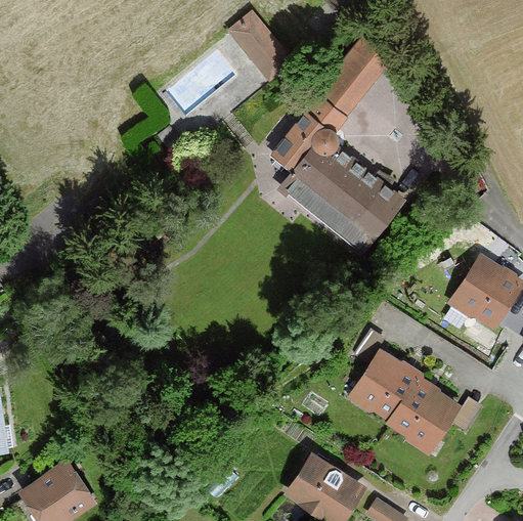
[(292,58),(249,10),(224,32),(266,80),(292,58)]
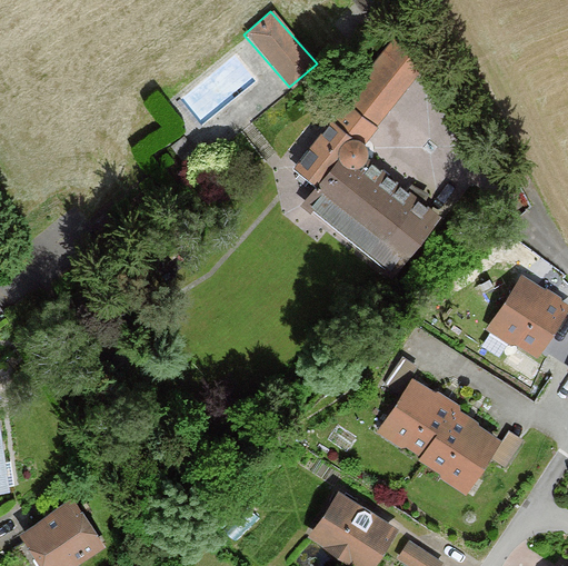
[(372,147),(371,144),(367,139),(424,71),(391,43),(292,162),(318,184),(304,201),(392,276),(440,219),(369,160),(372,157),(374,152),(372,147)]
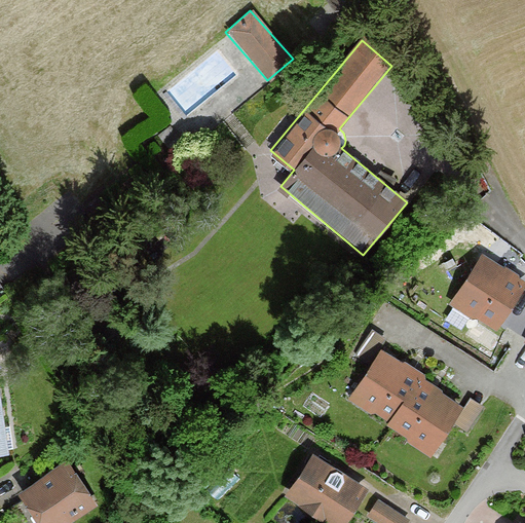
[(495,331),(524,283),(524,281),(483,255),(452,304),(495,331)]
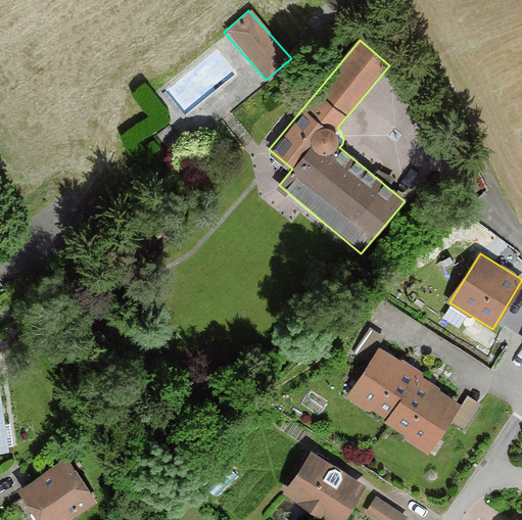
[(425,456),(461,403),(380,347),(344,398),(368,415),(370,412),(407,436),(404,440),(425,456)]
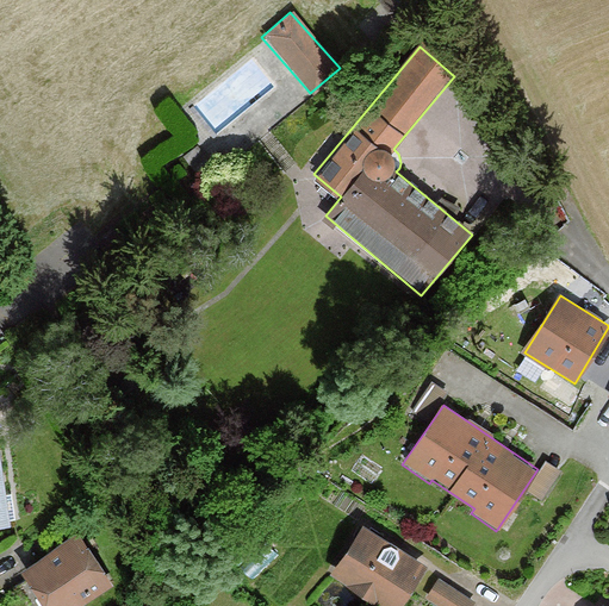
[(402,605),(427,568),(364,526),(331,575),(378,605),(402,605)]
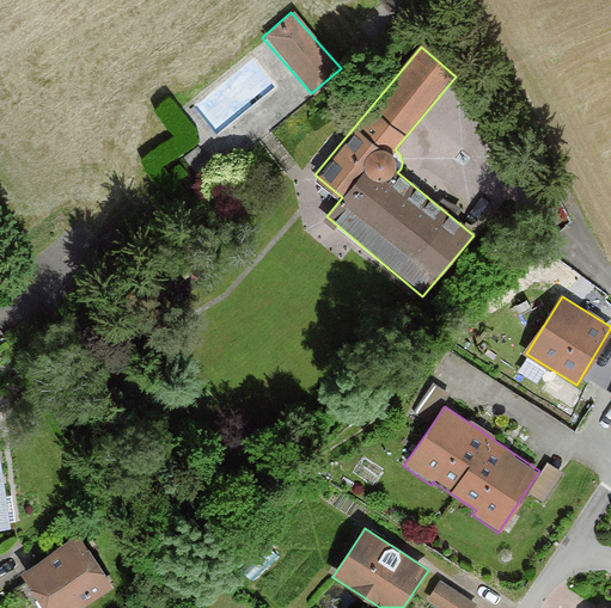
[(73,607),(111,584),(80,534),(20,571),(42,607),(73,607)]
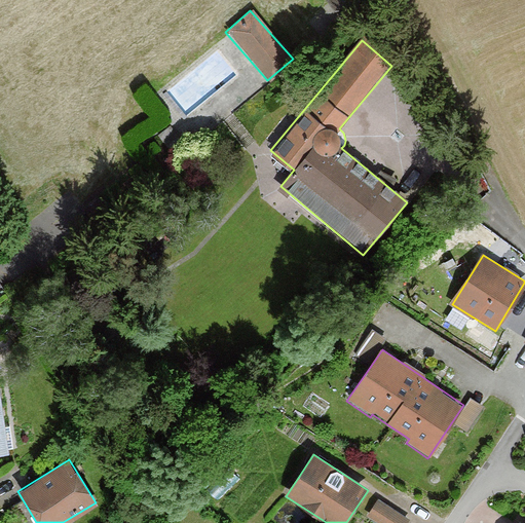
[(405,522),(407,520),(375,502),(366,518),(375,522),(405,522)]
